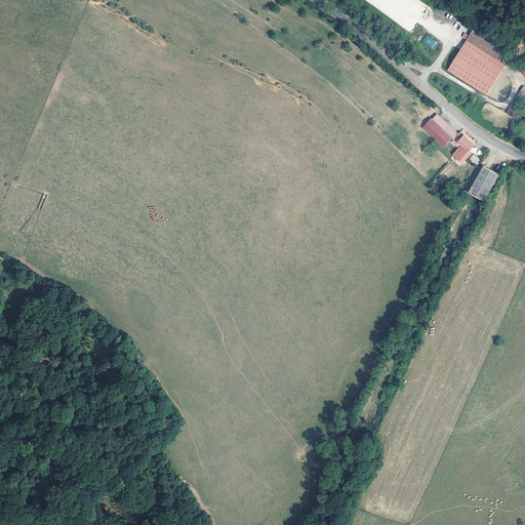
[(472,31),(467,40),(498,61),(505,50),(472,31)]
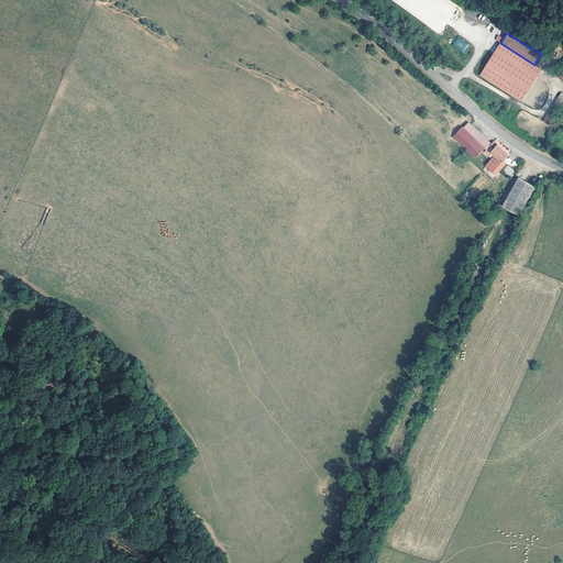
[(463,53),(470,44),(457,36),(451,45),(463,53)]
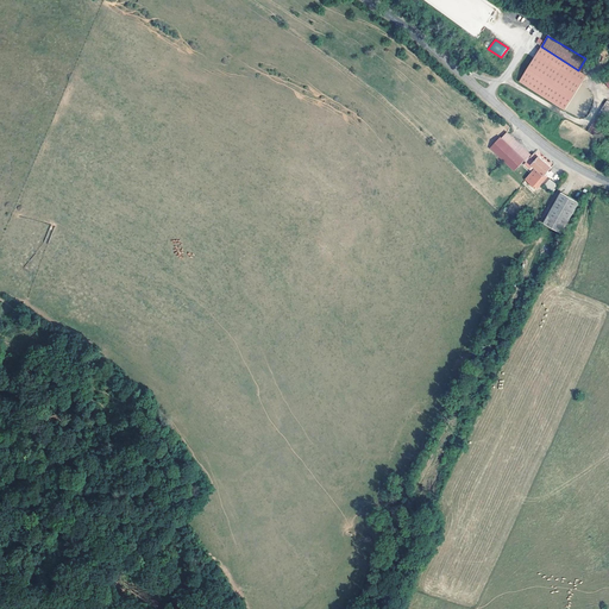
[(578,70),(541,46),(519,82),(565,111),(586,75),(578,70)]
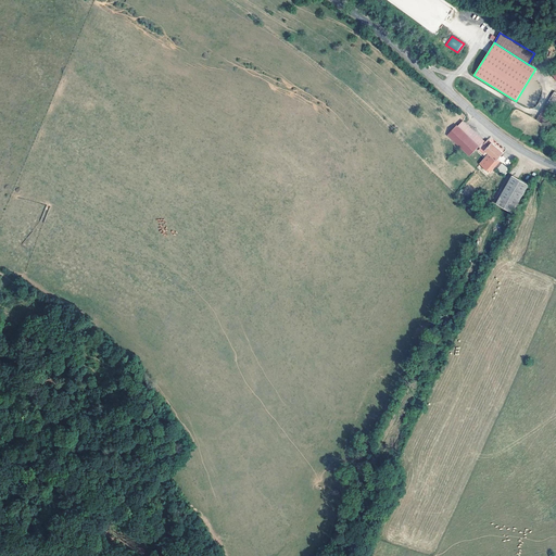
[(555,106),(555,91),(554,91),(536,121),(545,126),(555,106)]
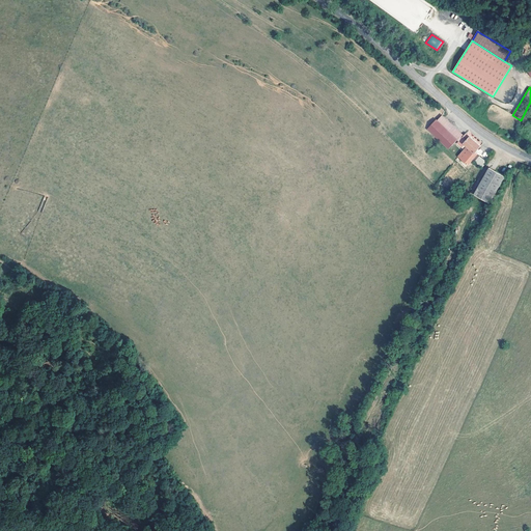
[(438,120),(437,119),(427,129),(440,140),(448,148),(457,139),(438,120)]
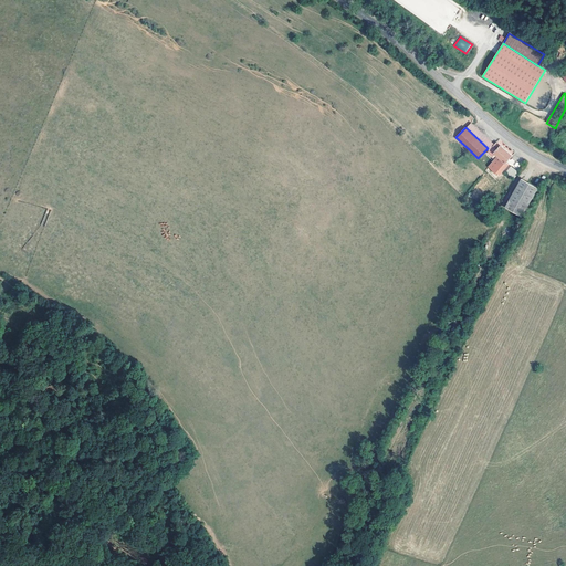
[(500,155),(506,161),(513,155),(498,142),(492,147),(500,155)]
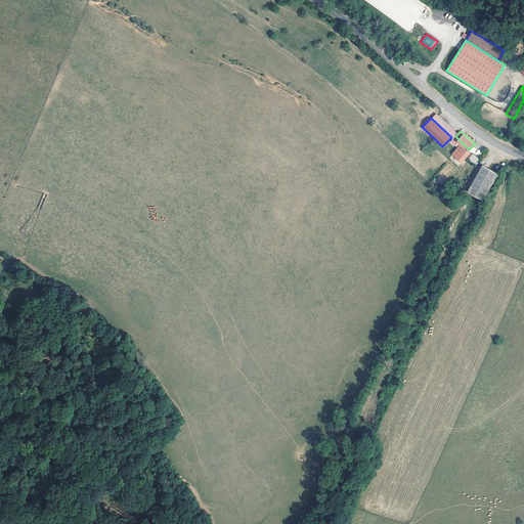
[(472,151),(469,149),(463,143),(454,153),(464,162),(472,151)]
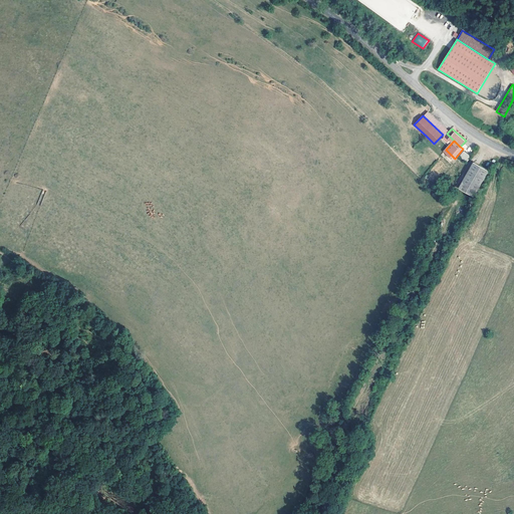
[(462,152),(461,159),(467,161),(469,154),(462,152)]
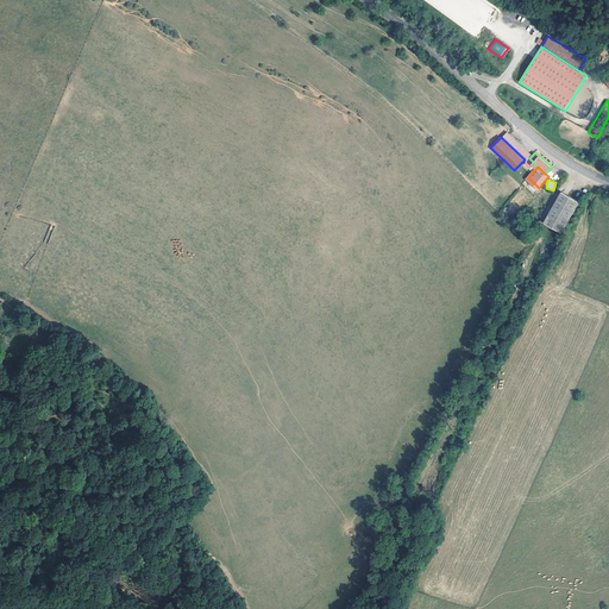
[(586,206),(569,195),(552,225),(570,234),(586,206)]
